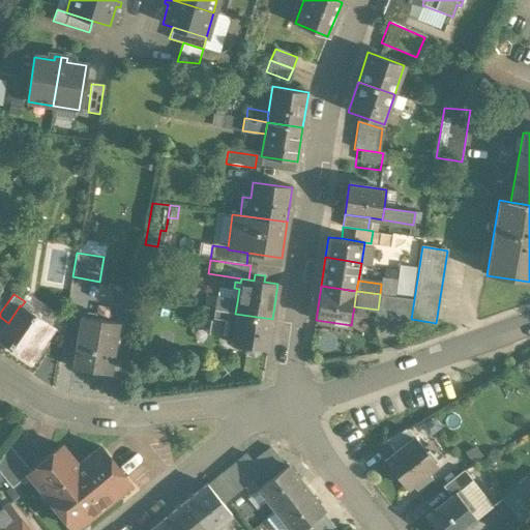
[(398,296),(380,294),(378,310),(384,311),(383,322),(393,323),(398,296)]
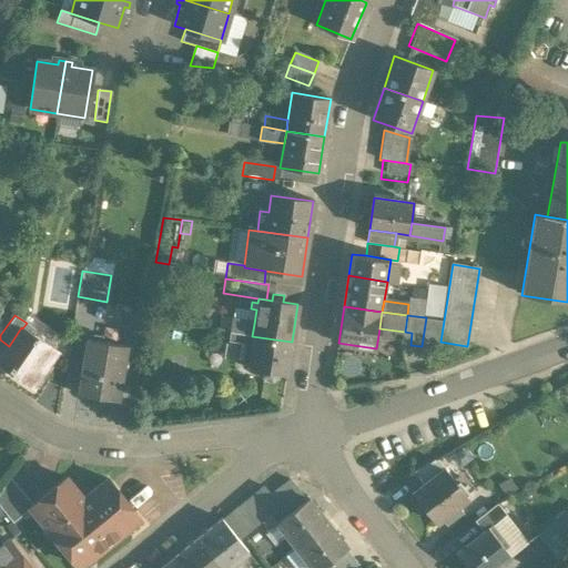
[(202,328),(227,332),(230,320),(204,316),(202,328)]
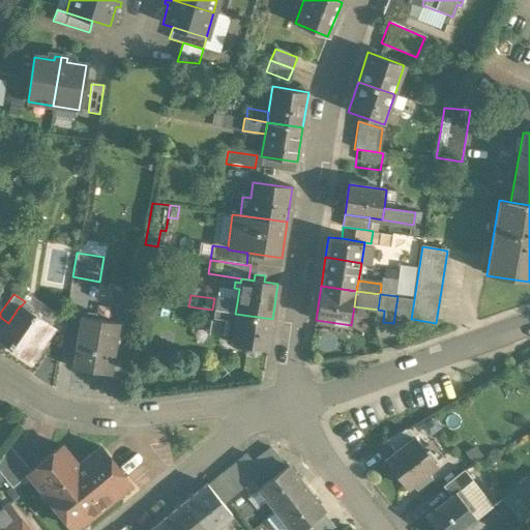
[(221,312),(223,312),(224,300),(214,298),(212,310),(221,312)]
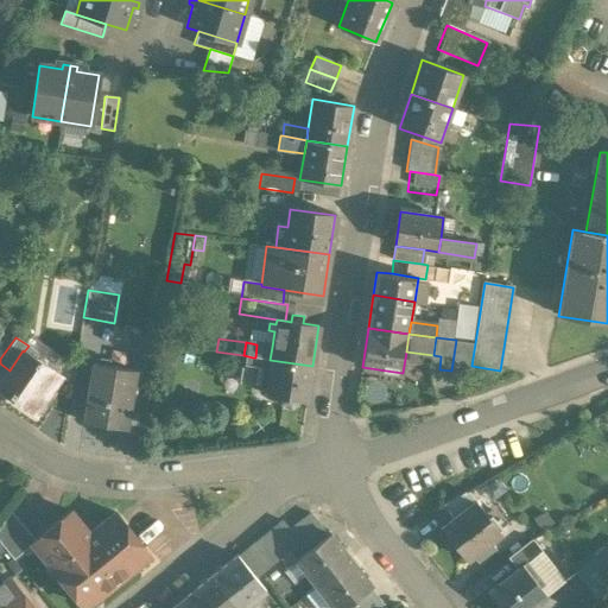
[(272,347),(257,344),(255,358),(270,360),(272,347)]
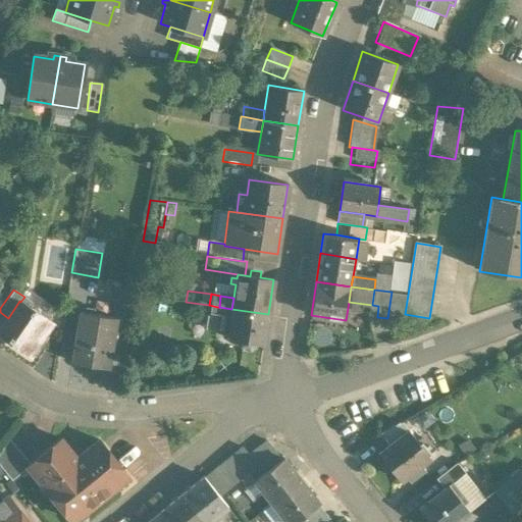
[(8,318),(0,329),(0,334),(28,354),(38,340),(34,336),(46,319),(20,302),(19,301),(8,318)]
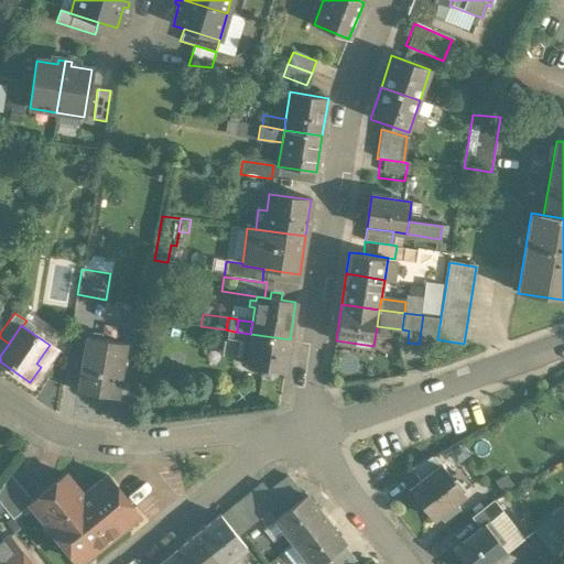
[(225,338),(234,339),(235,332),(226,329),(225,338)]
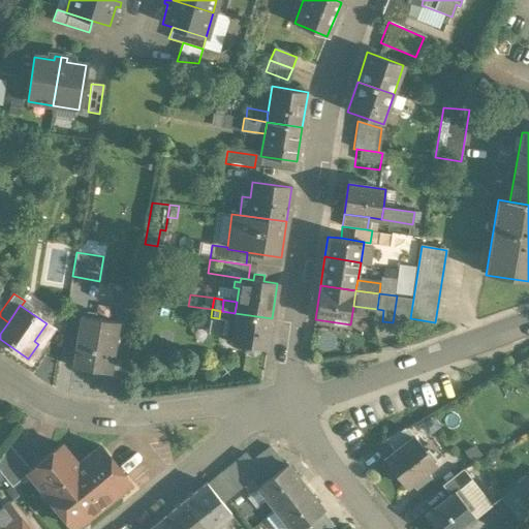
[(222,311),(220,311),(219,318),(234,320),(235,313),(222,311)]
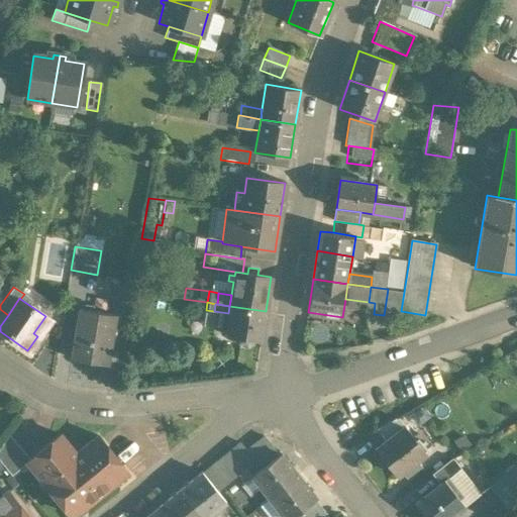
[(266,311),(229,306),(228,313),(224,337),(239,339),(238,345),(244,346),(245,340),(261,342),(266,311)]
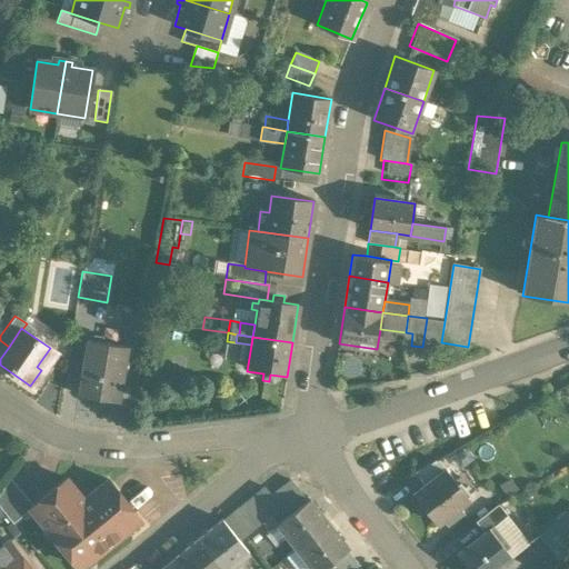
[(128,349),(87,341),(77,396),(118,403),(128,349)]
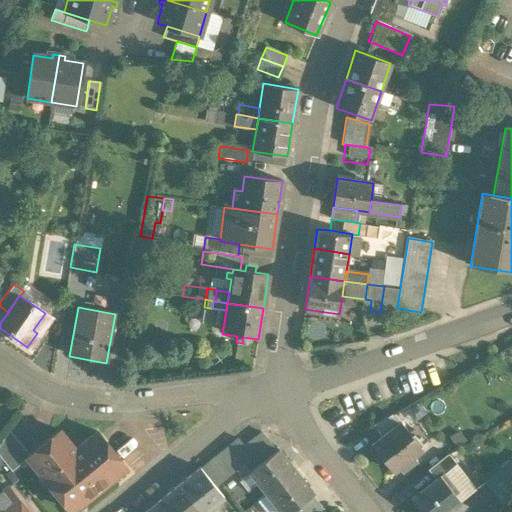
[(390,415),(370,427),(380,438),(397,424),(390,415)]
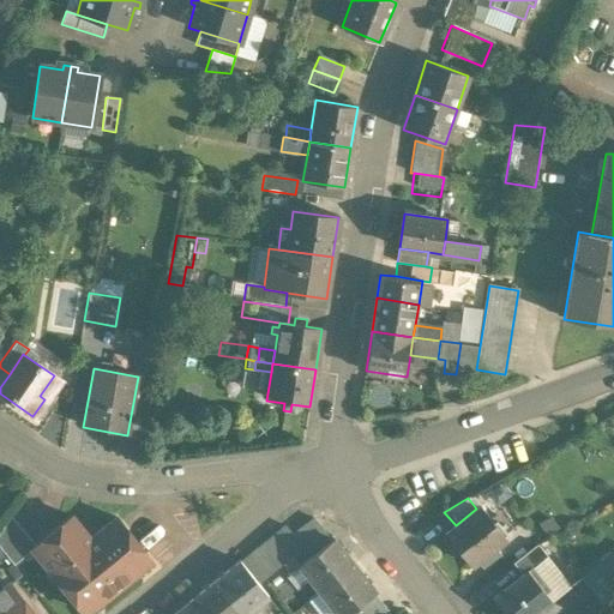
[(456,525),(445,535),(449,539),(443,542),(453,555),(458,551),(470,565),(504,537),(503,536),(505,535),(494,522),(492,523),(479,507),(476,509),(456,525)]
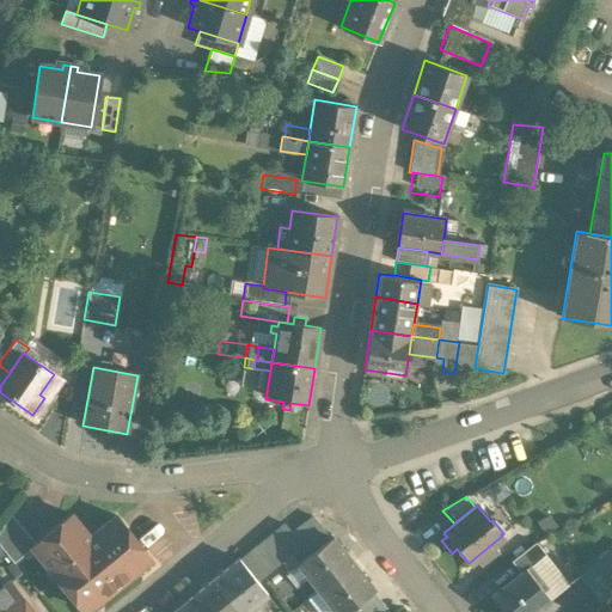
[(35,545),(11,513),(0,528),(0,546),(8,558),(13,564),(34,549),(32,548),(35,545)]
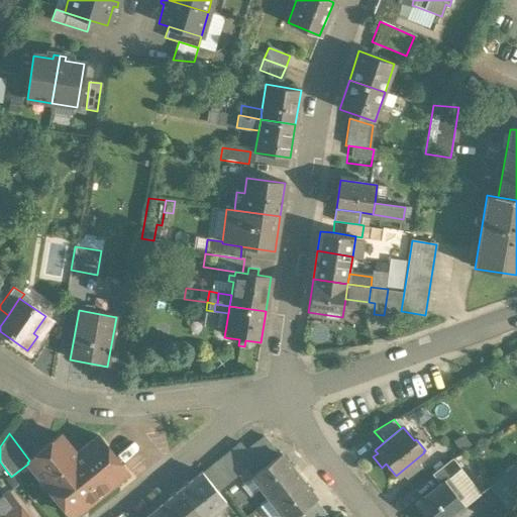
[(29,460),(27,462),(28,463),(70,516),(72,516),(126,475),(97,438),(76,455),(61,436),(29,460)]
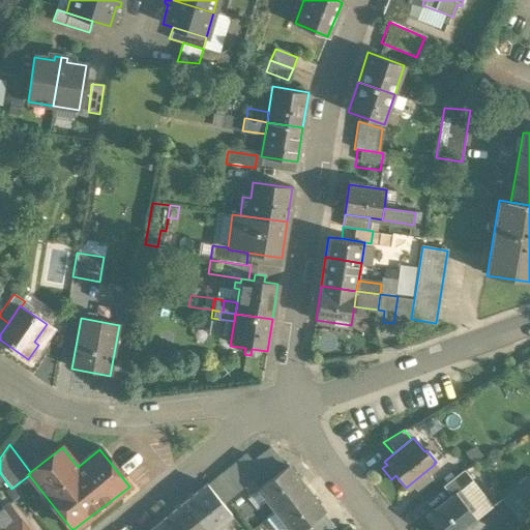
[(270,450),(253,464),(246,457),(211,484),(226,503),(246,487),(260,476),(266,484),(286,469),(270,450)]
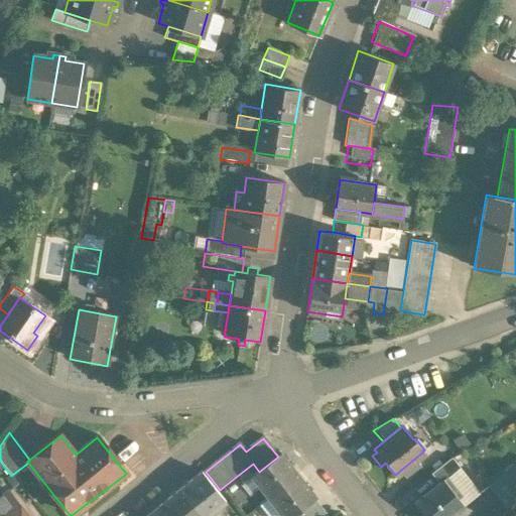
[(259,472),(252,477),(252,478),(282,515),(292,515),(316,498),(281,454),(278,457),(259,472)]
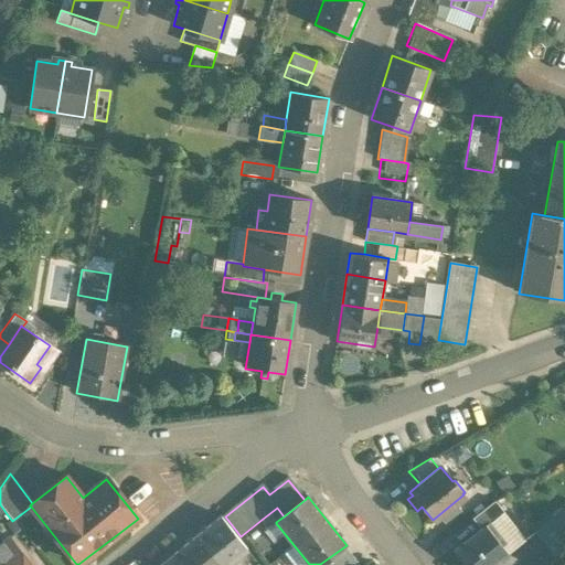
[(494,499),(492,501),(471,518),(479,528),(483,524),(497,513),(498,514),(503,510),(494,499)]
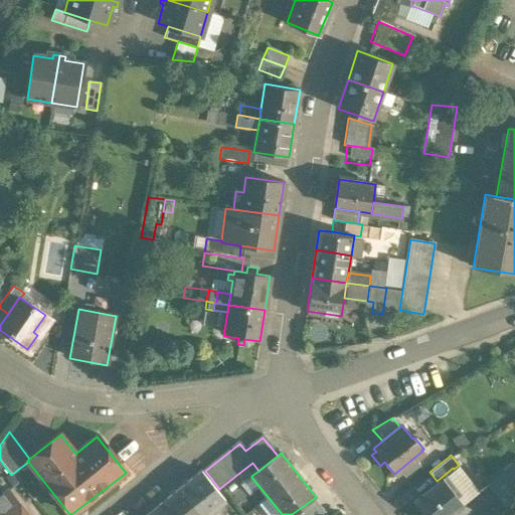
[(252,463),(239,473),(246,482),(251,477),(251,476),(259,471),(252,463)]
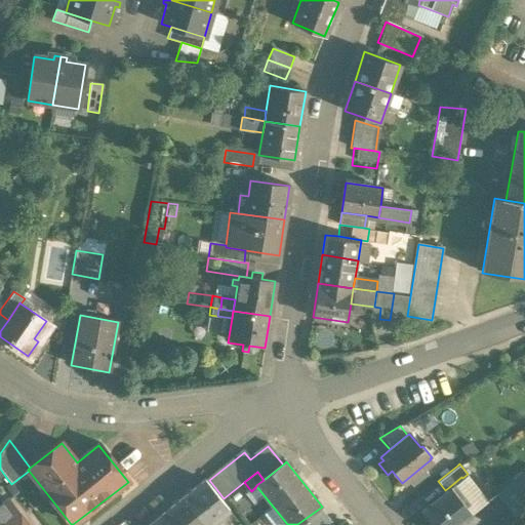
[(524,472),(497,493),(515,515),(524,507),(524,472)]
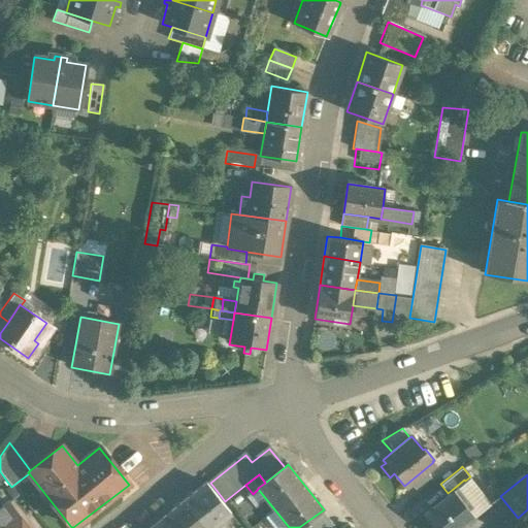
[(212,527),(230,515),(206,485),(184,502),(203,527),(212,527)]
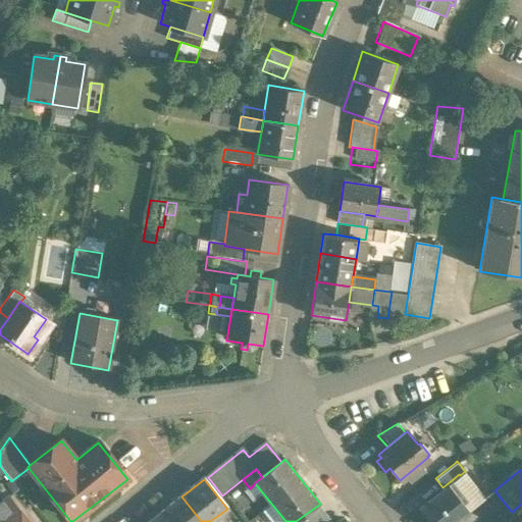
[(442,487),(418,508),(429,521),(453,521),(468,510),(447,484),(442,487)]
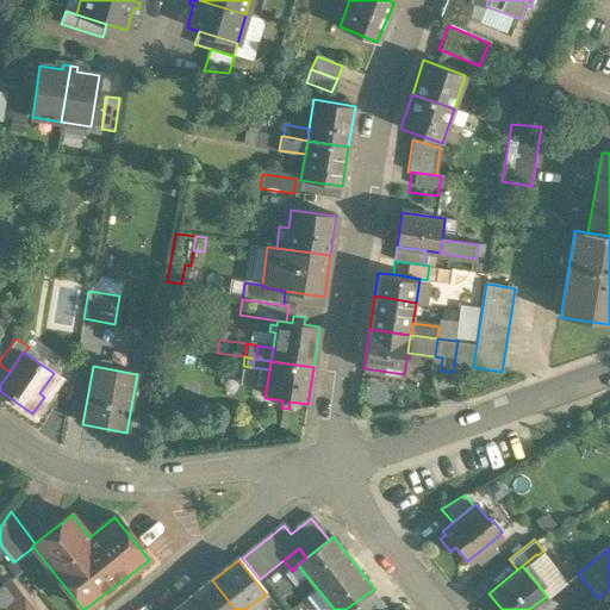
[(32,609),(10,580),(0,586),(0,609),(32,609)]
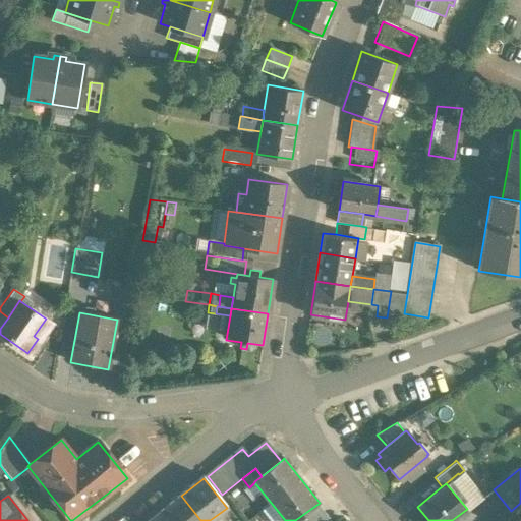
[(200,520),(181,496),(160,513),(165,520),(200,520)]
